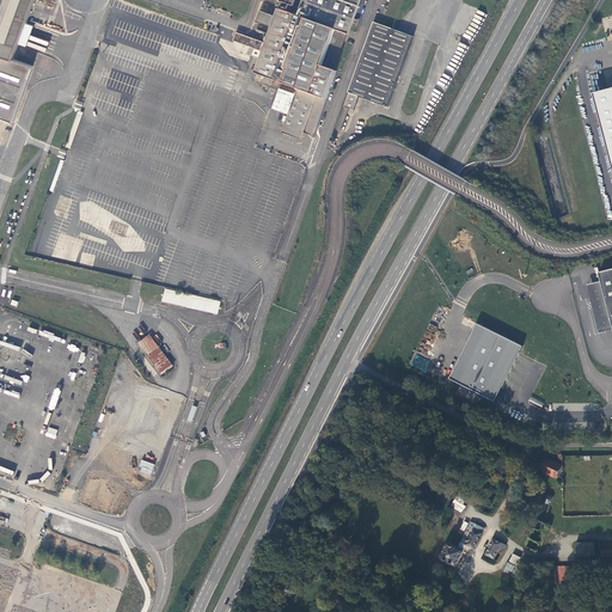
[(0,0),(0,112),(13,117),(34,63),(14,56),(34,0),(0,0)]
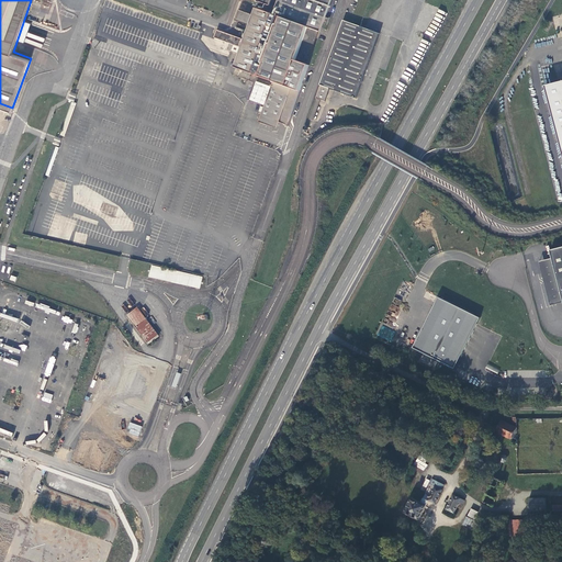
[(277,0),(273,12),(255,6),(251,13),(238,8),(235,19),(248,23),(243,38),(217,30),(215,36),(227,41),(234,43),(231,49),(238,53),(234,66),(237,67),(236,70),(247,75),(248,71),(273,80),(271,86),(256,79),(249,99),(265,104),(263,107),(248,101),(247,105),(262,111),(259,120),(278,126),(280,121),(288,123),(323,23),(327,24),(328,18),(325,17),(330,0),(277,0)]
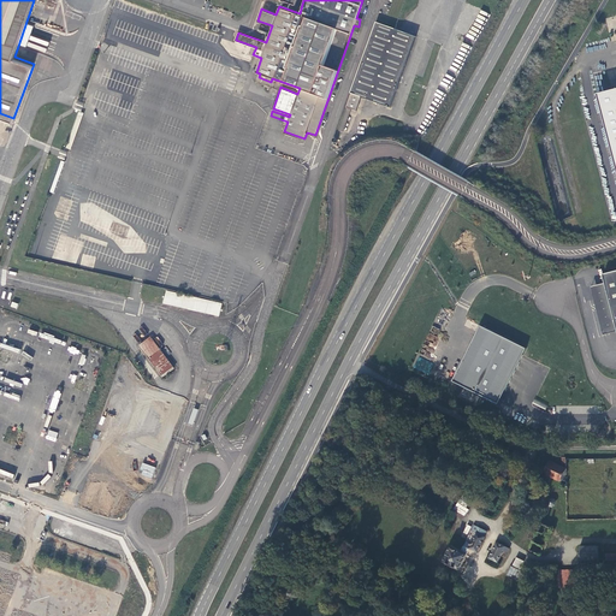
[(448,25),(437,21),(432,36),(443,40),(448,25)]
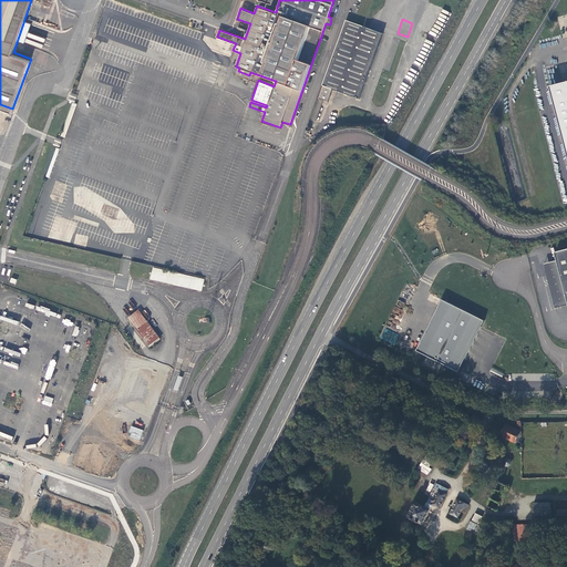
[(381,32),(346,20),(320,94),(329,98),(332,89),(358,98),(381,32)]
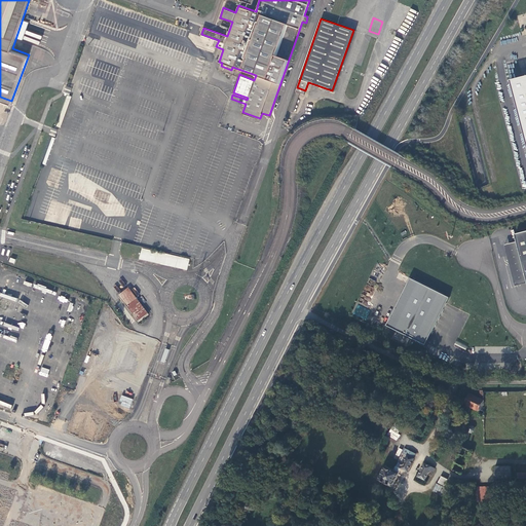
[(105,65),(101,75),(114,80),(118,69),(105,65)]
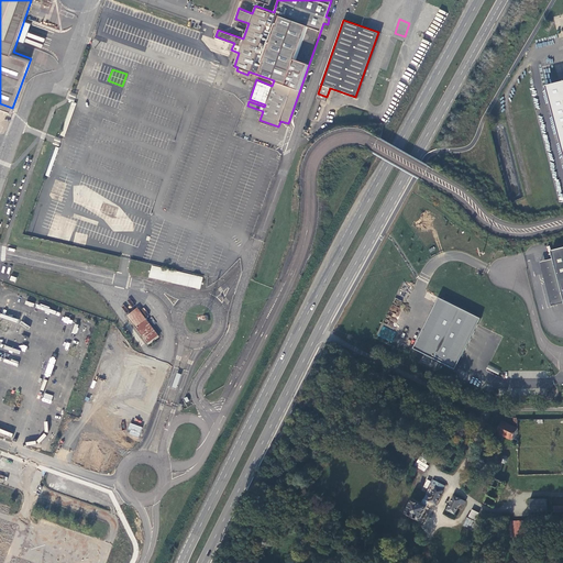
[(250,81),(235,77),(232,85),(246,90),(250,81)]
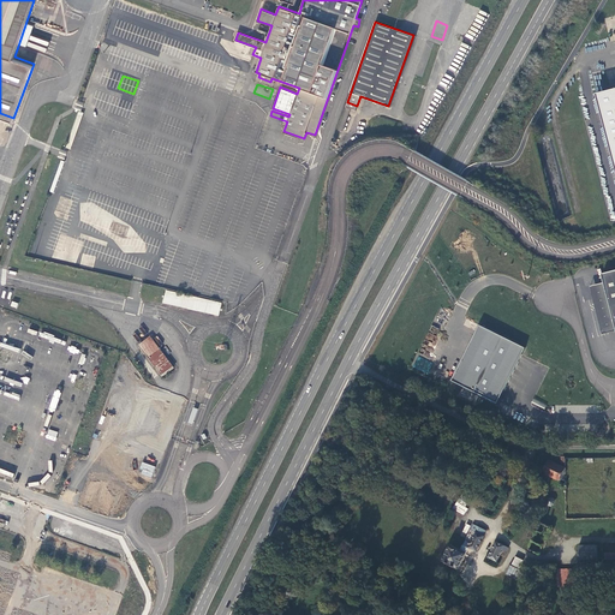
[(614,163),(614,89),(597,94),(614,163)]
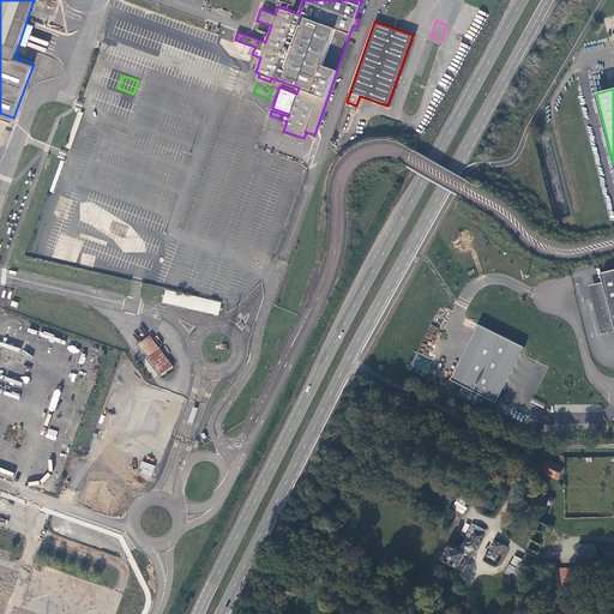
[(613,323),(613,270),(602,274),(603,282),(609,302),(613,323)]
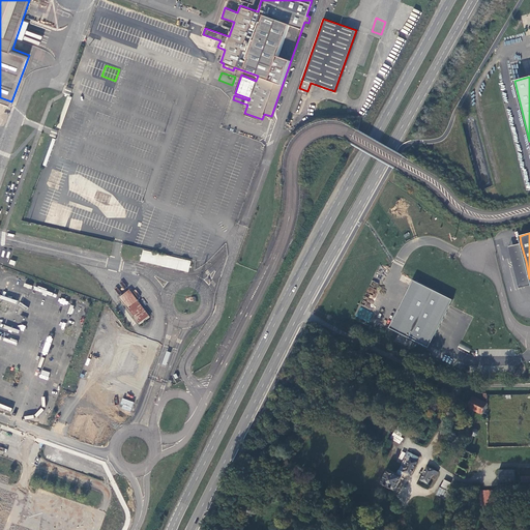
[(521,243),(508,246),(520,289),(529,285),(529,278),(526,261),(521,243)]
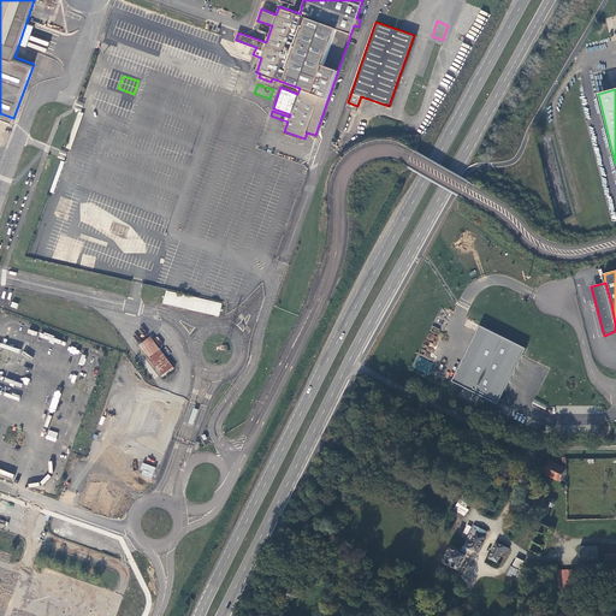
[(220,303),(165,290),(161,303),(218,315),(220,303)]
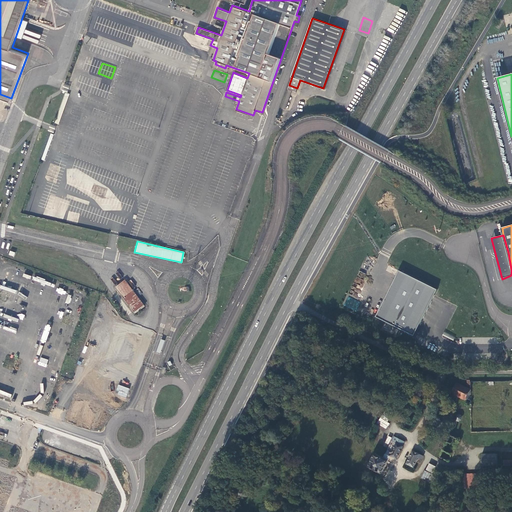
[(414,336),(436,288),(397,271),(375,318),(414,336)]
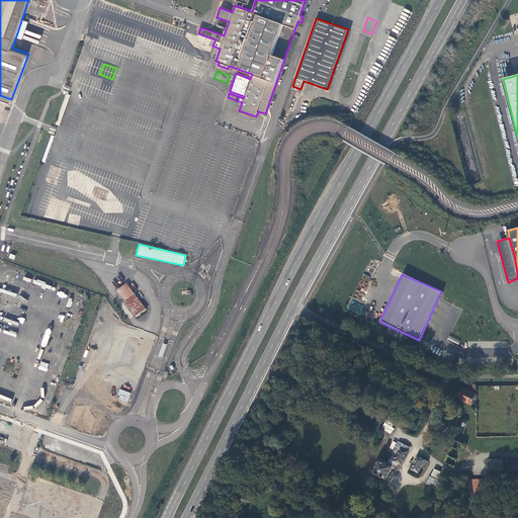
[(148,310),(126,282),(116,290),(137,318),(148,310)]
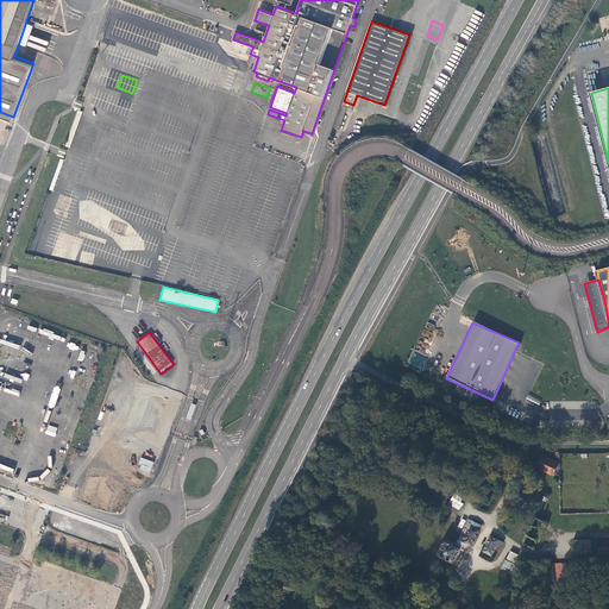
[(413,353),(409,364),(425,370),(428,358),(413,353)]
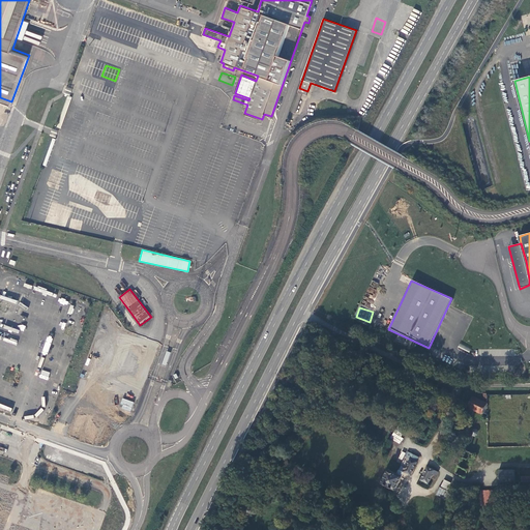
[(171,353),(168,351),(163,365),(166,366),(171,353)]
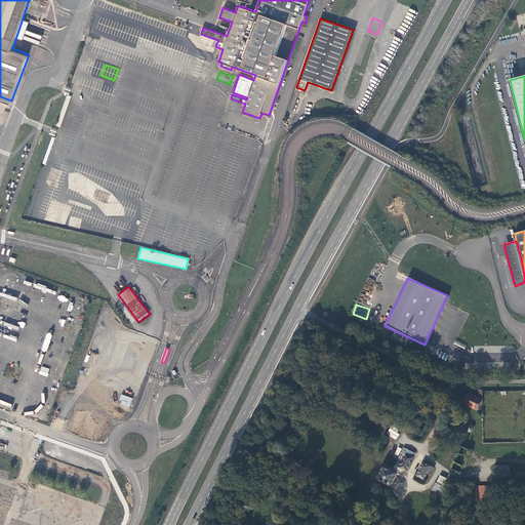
[(42,366),(39,373),(47,376),(49,368),(42,366)]
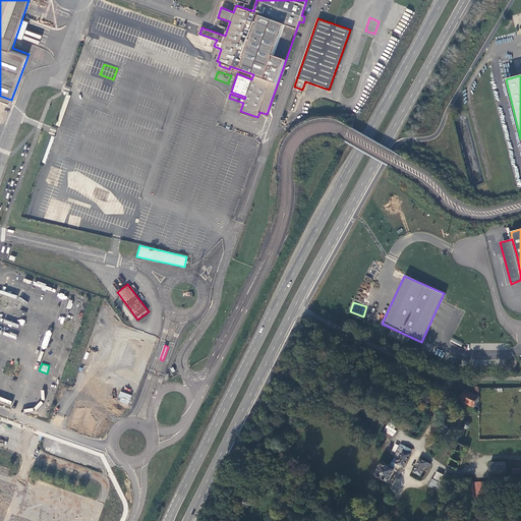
[(464,390),(461,397),(459,400),(473,407),(473,406),(478,408),(478,396),(464,390)]
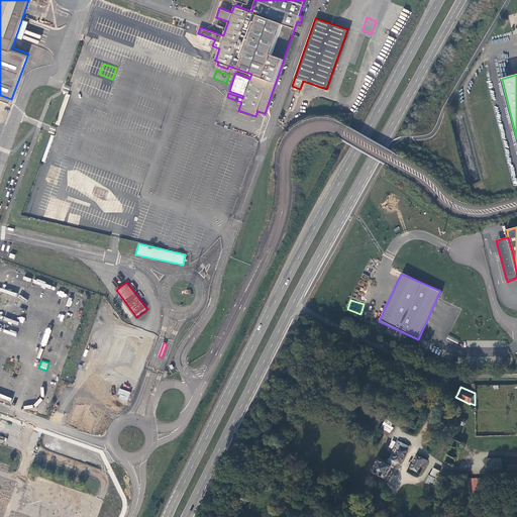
[(131,393),(120,389),(117,395),(120,396),(119,399),(128,402),(131,393)]
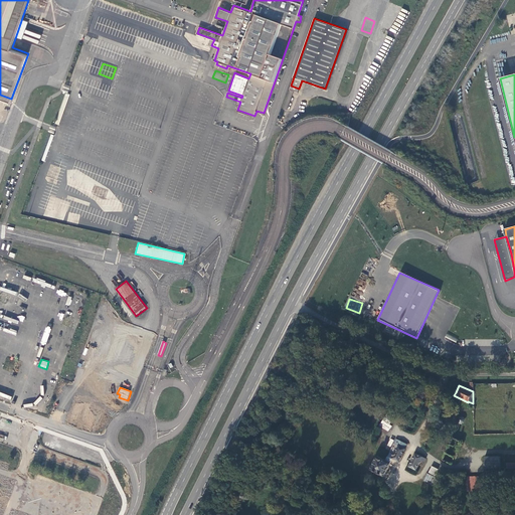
[(382,419),(379,425),(388,432),(391,426),(382,419)]
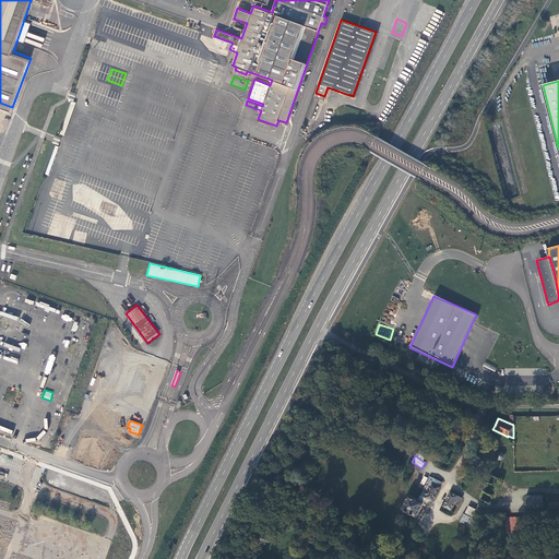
[(430,475),(423,489),(428,491),(432,482),(436,483),(436,484),(440,486),(441,487),(443,483),(430,475)]
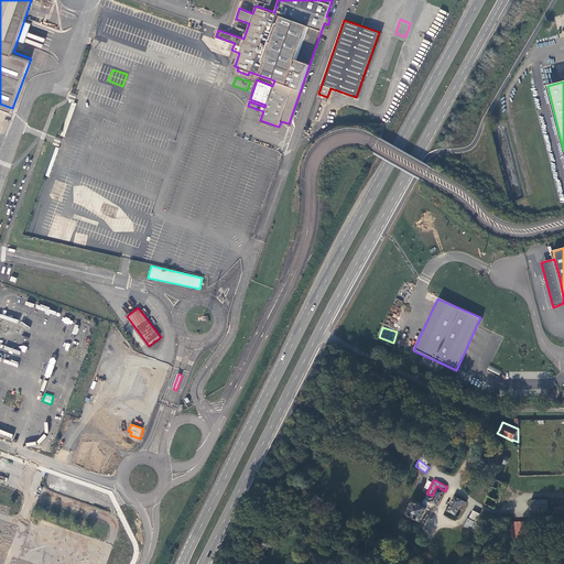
[(436,505),(444,490),(440,488),(440,487),(436,486),(432,496),(426,494),(422,503),(413,499),(405,513),(420,520),(430,501),(436,505)]
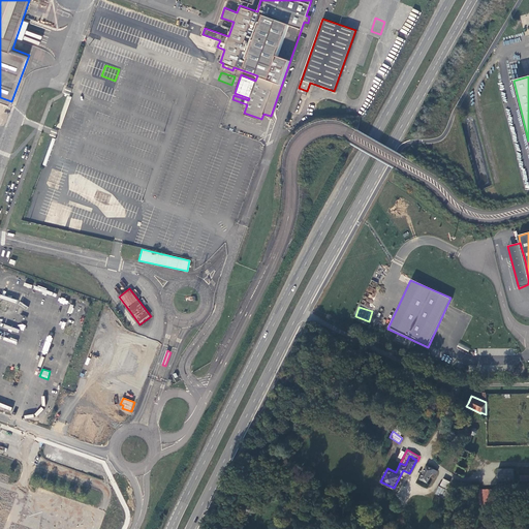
[(426,465),(419,478),(427,481),(431,471),(435,473),(437,470),(426,465)]
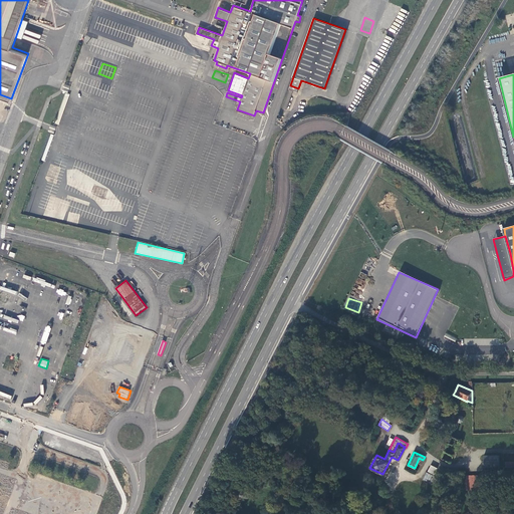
[(499,457),(483,457),(483,471),(499,471),(499,457)]
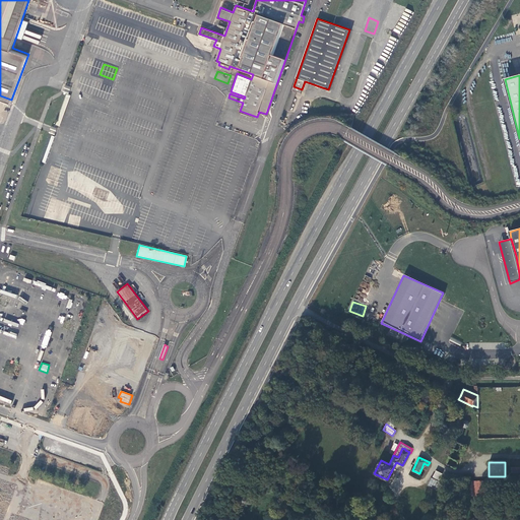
[(435,469),(432,477),(438,480),(441,472),(435,469)]
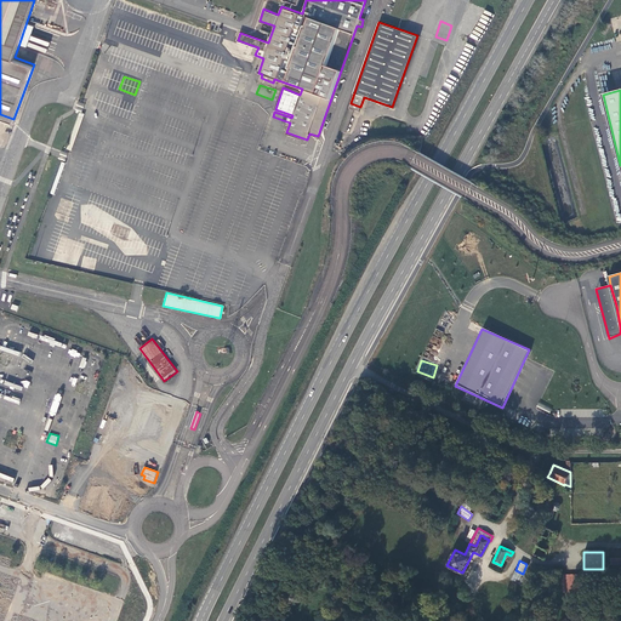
[(516,570),(514,570),(510,580),(519,584),(524,575),(523,574),(516,570)]
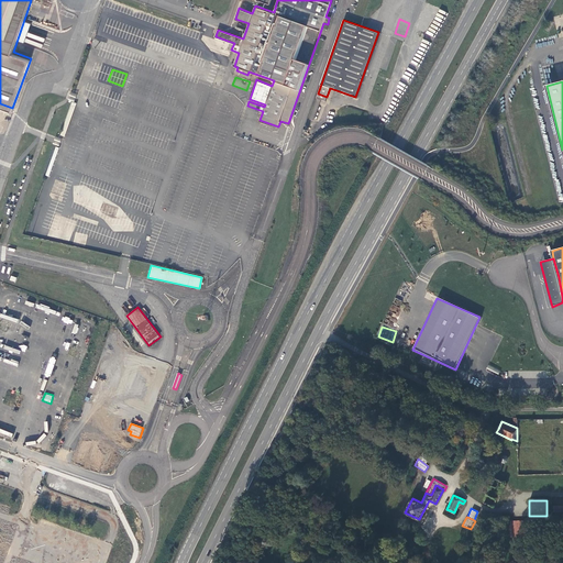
[(523,521),(511,520),(510,537),(522,538),(523,521)]
